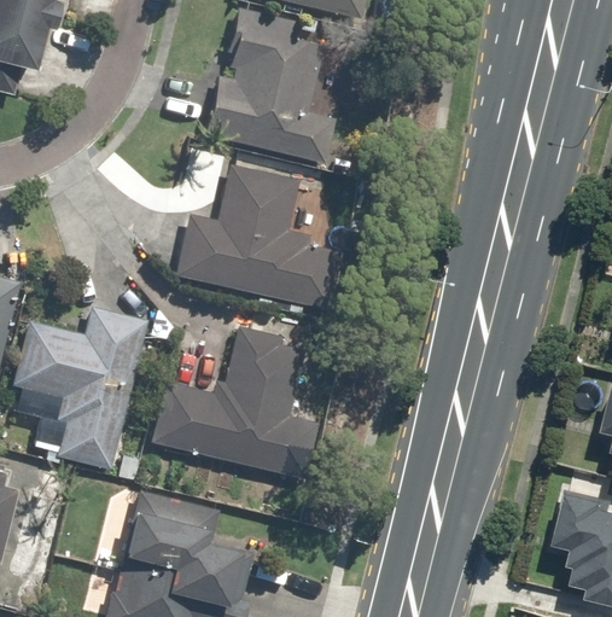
[(33,73),(51,0),(0,0),(0,92),(16,97),(22,70),(33,73)]
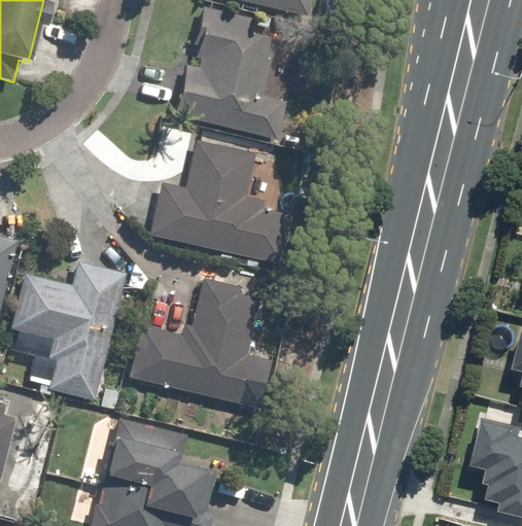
[(238,0),(307,16),(311,0),(238,0)]
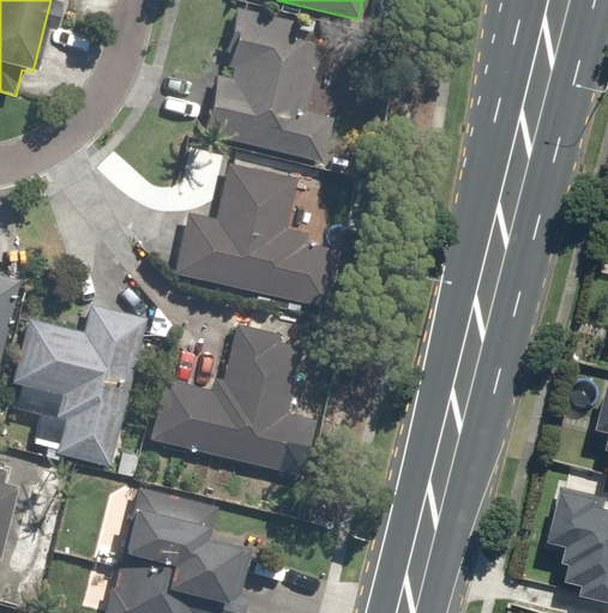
[(234,7),(204,133),(323,163),(333,119),(307,113),(324,47),(294,40),(299,23),(234,7)]
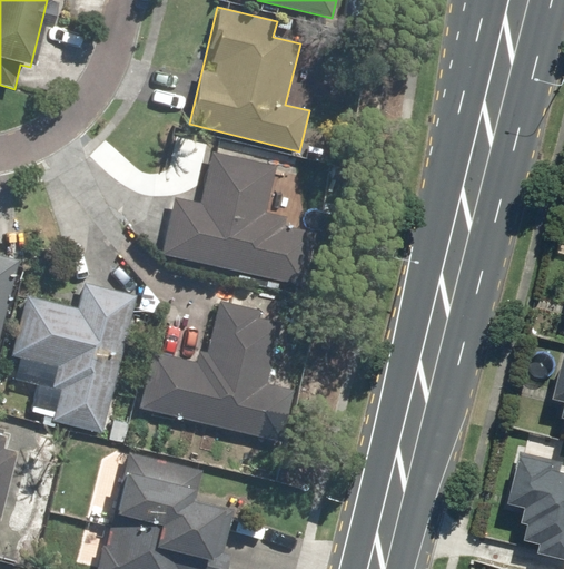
[(174,196),(160,255),(299,285),(312,232),(288,227),(290,216),(267,212),(277,166),(209,151),(199,202),(174,196)]
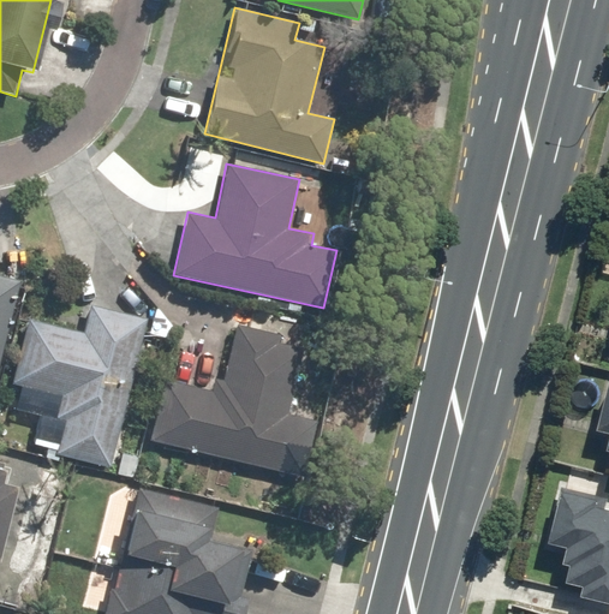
[(55,454),(112,468),(148,317),(91,303),(84,331),(27,317),(11,382),(59,394),(54,418),(64,421),(55,454)]
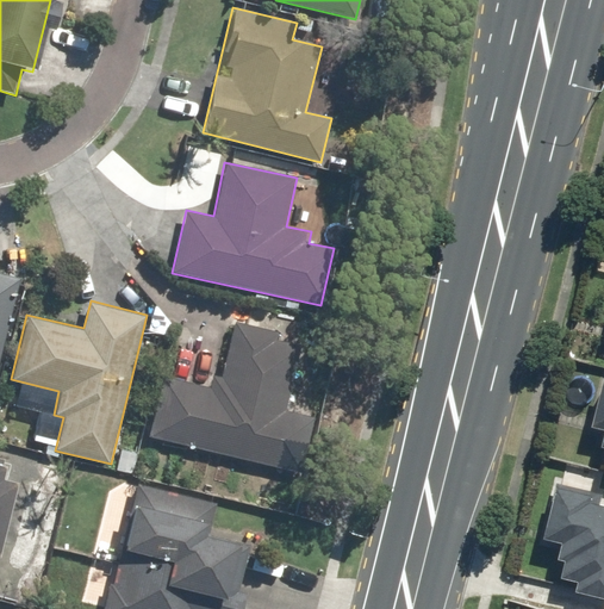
[(162,378),(148,437),(290,471),(303,415),(287,411),(303,345),(278,339),(280,331),(235,321),(222,377),(215,376),(211,389),(162,378)]
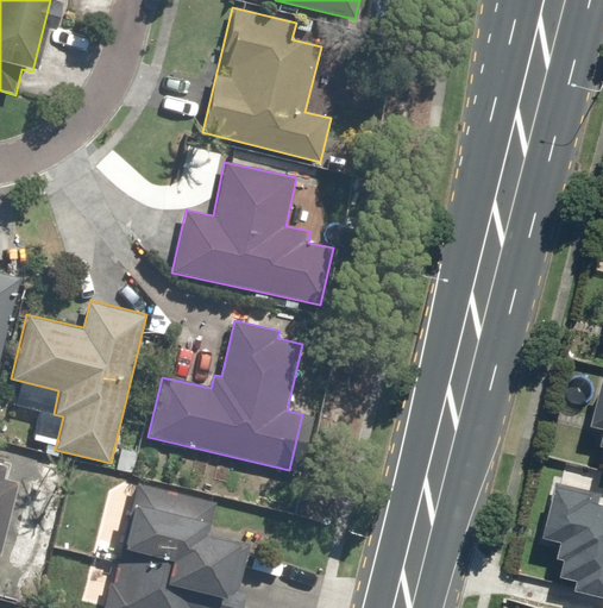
[(602,386),(592,424),(602,426),(602,386)]
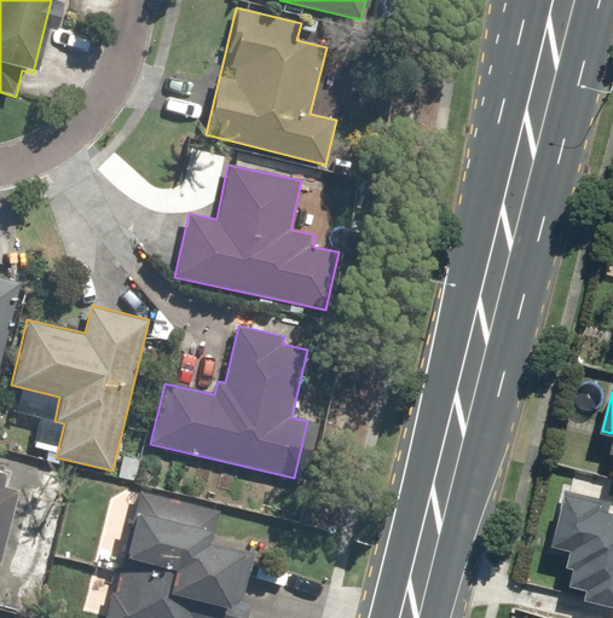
[(0,535),(12,489),(0,485),(0,478),(4,467),(0,466),(0,535)]
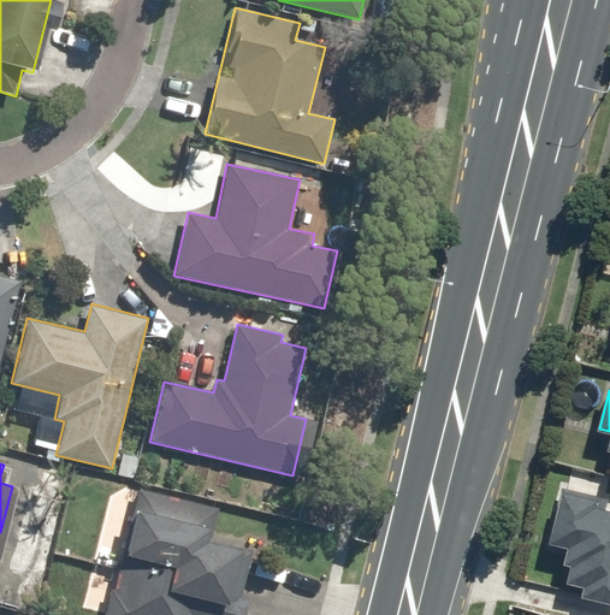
[(134,486),(102,614),(244,614),(260,553),(211,542),(219,507),(134,486)]
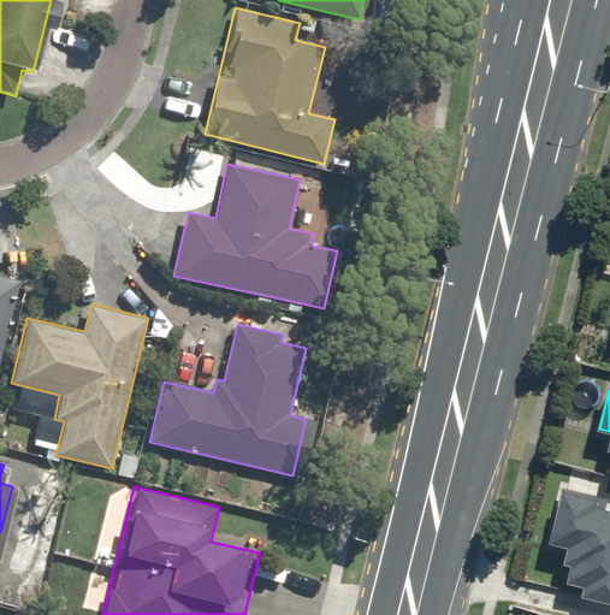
[(609,498),(566,488),(552,542),(569,547),(566,565),(570,566),(567,581),(585,586),(582,597),(609,603),(609,498)]
